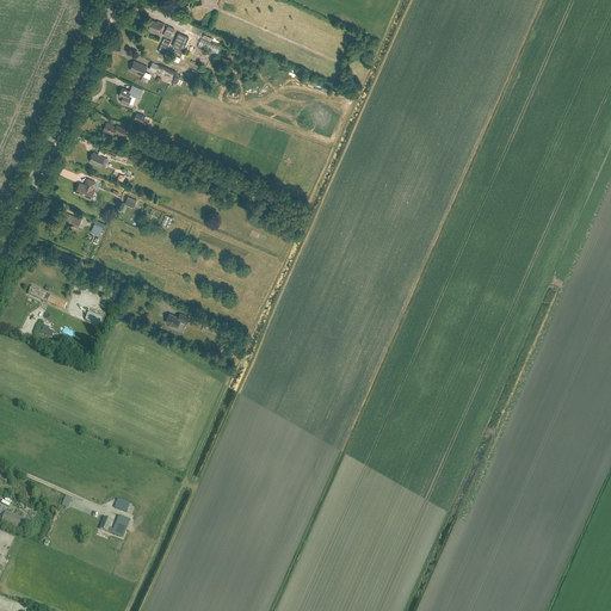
[(158,22),(153,19),(148,29),(153,31),(159,35),(164,24),(158,20),(158,22)]
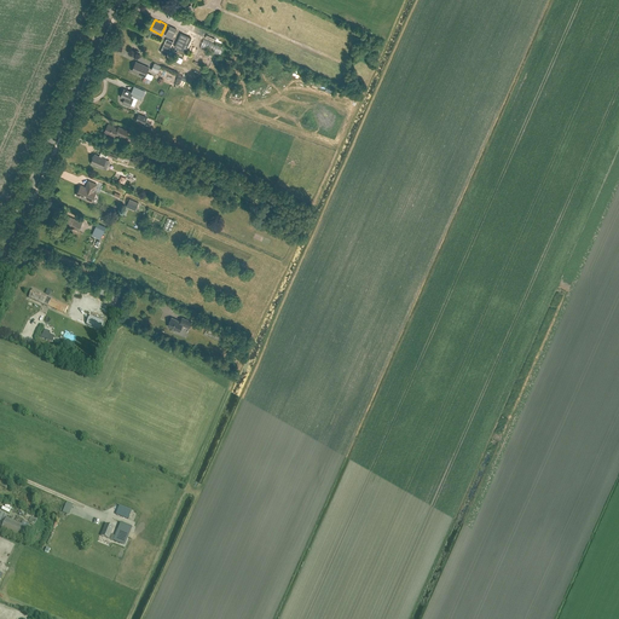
[(175,47),(185,51),(191,38),(181,33),(175,47)]
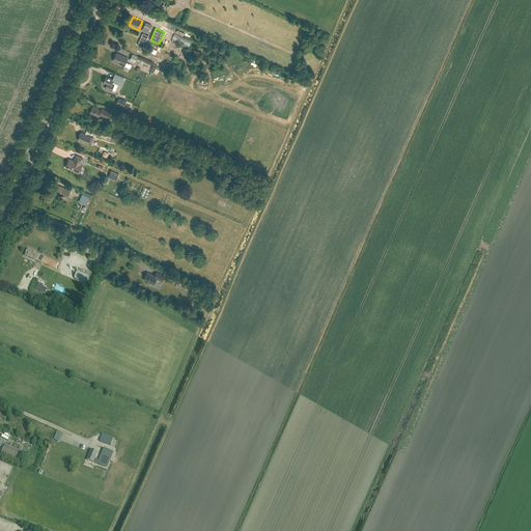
[(142,33),(138,45),(143,47),(148,36),(142,33)]
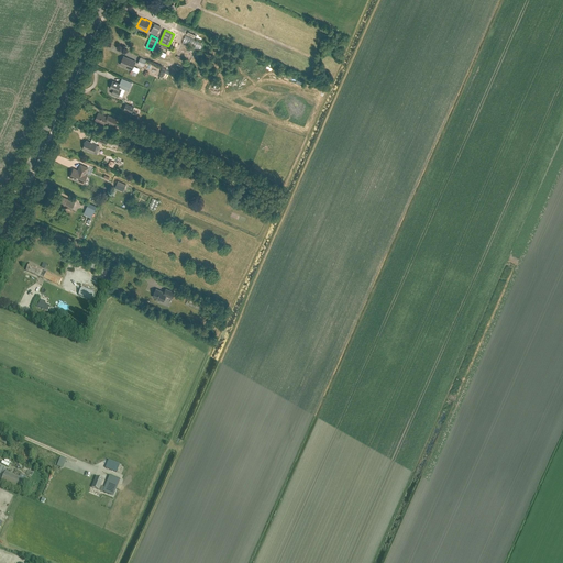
[(132,70),(136,62),(124,56),(121,65),(132,70)]
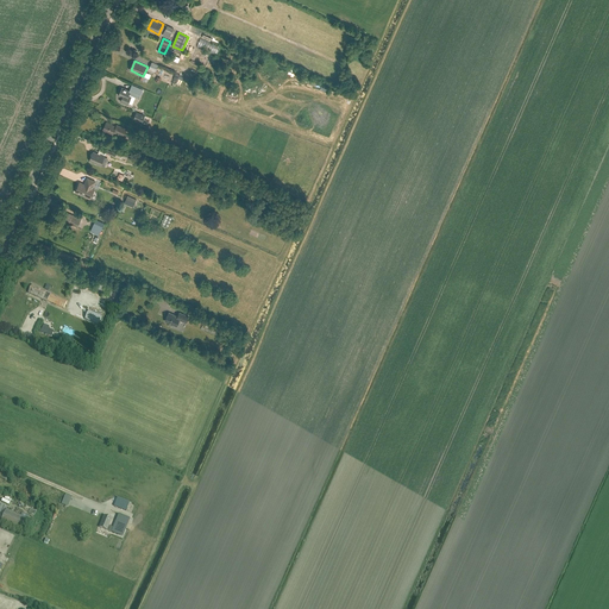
[(156,73),(158,66),(152,62),(149,69),(156,73)]
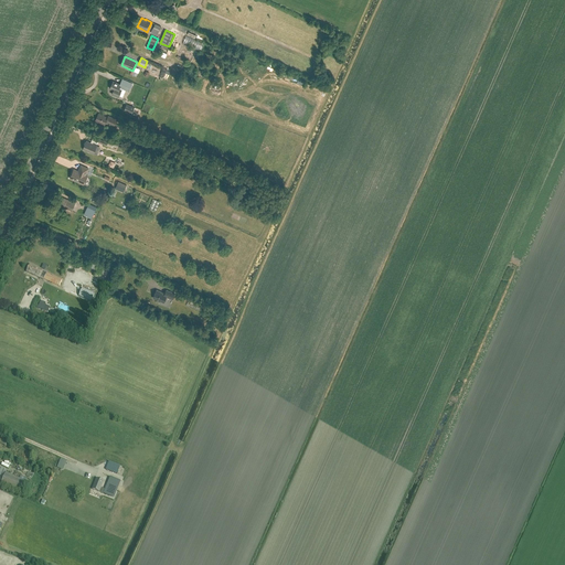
[(113,81),(109,88),(114,89),(112,94),(118,96),(120,93),(121,88),(127,91),(128,92),(131,86),(129,85),(121,81),(119,84),(117,83),(113,81)]
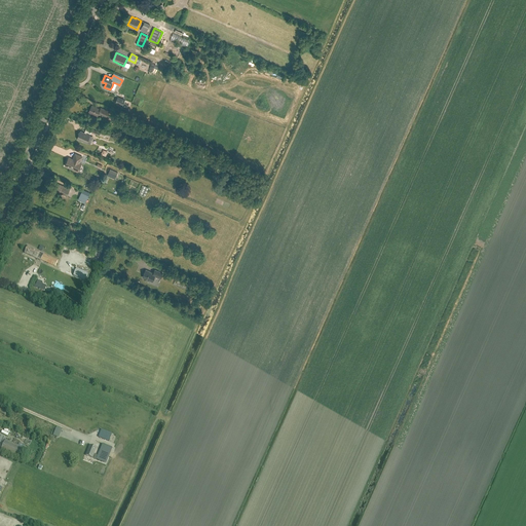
[(123,106),(125,100),(118,97),(115,103),(123,106)]
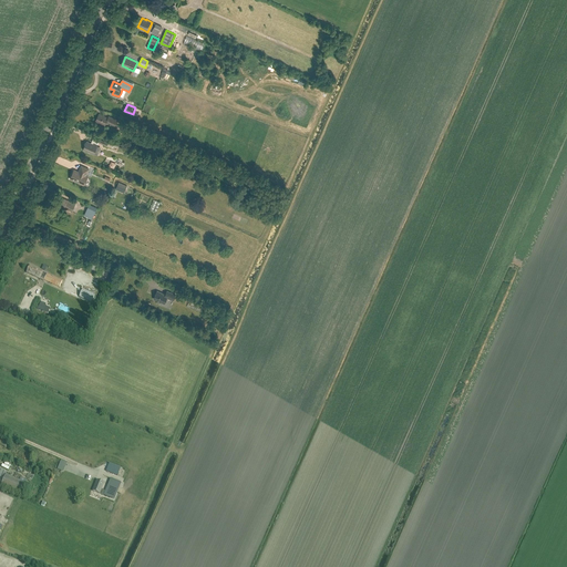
[(107,119),(99,114),(95,122),(105,125),(106,123),(115,126),(117,121),(109,116),(107,119)]
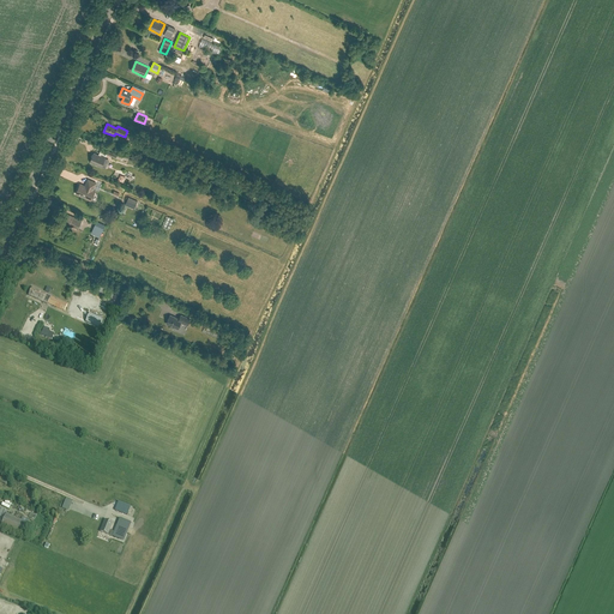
[(101,156),(94,154),(90,162),(102,167),(106,157),(101,155),(101,156)]
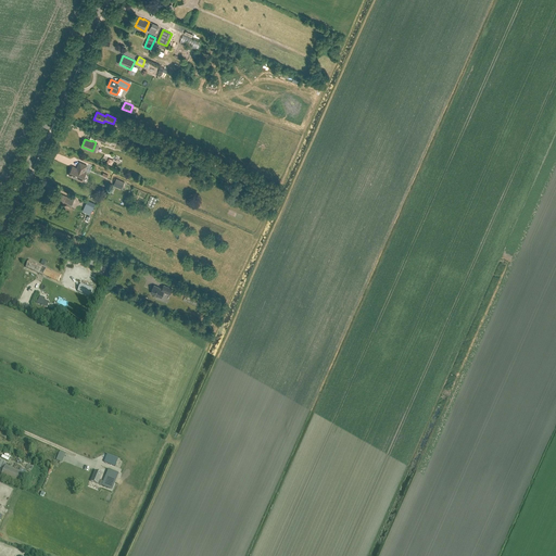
[(151,166),(153,161),(146,156),(142,163),(151,166)]
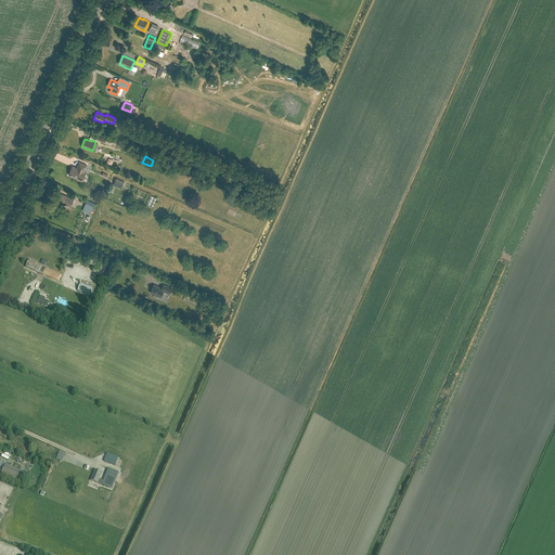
[(85,171),(87,166),(79,163),(77,168),(73,166),(68,175),(82,181),(86,172),(85,171)]
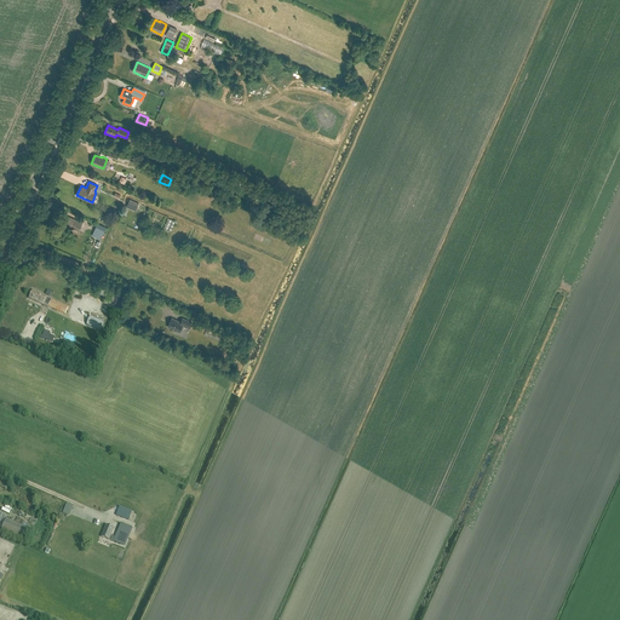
[(136,211),(139,204),(130,200),(126,207),(136,211)]
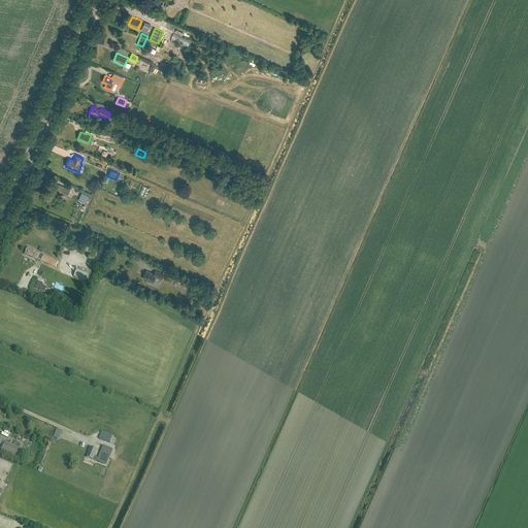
[(70,190),(58,185),(57,186),(56,186),(55,190),(55,191),(67,197),(70,190)]
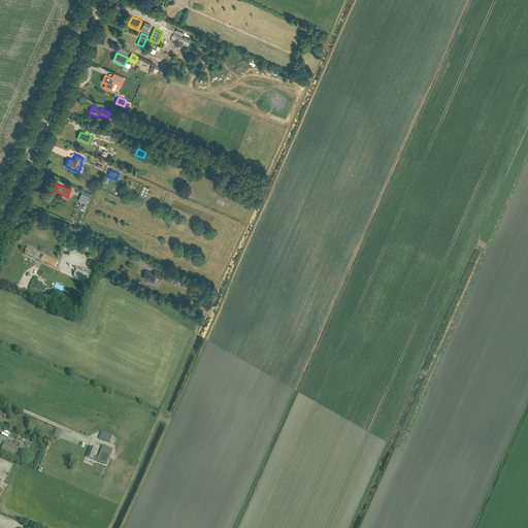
[(78,199),(87,202),(89,199),(91,193),(83,190),(78,199)]
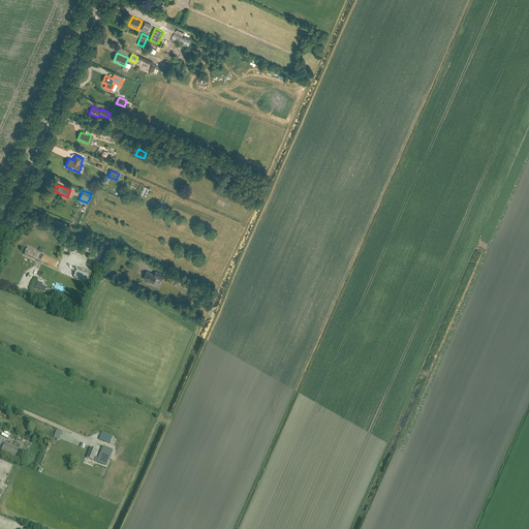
[(27,249),(25,253),(29,255),(29,256),(37,260),(38,258),(41,260),(41,261),(49,265),(51,266),(55,268),(58,262),(53,260),(43,256),(44,255),(40,254),(40,253),(29,248),(28,249),(27,249)]
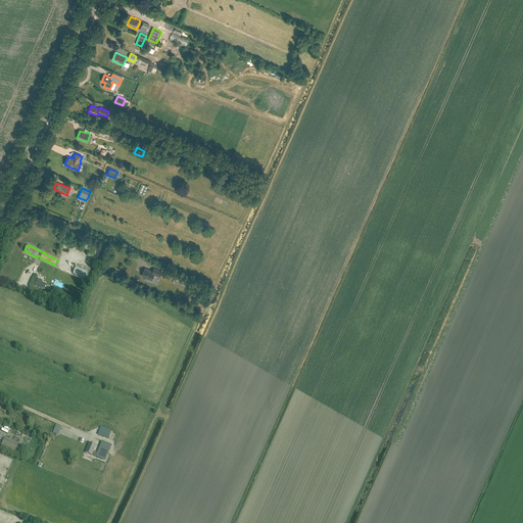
[(162,273),(156,270),(153,269),(152,272),(145,269),(142,276),(151,280),(154,275),(159,278),(162,273)]
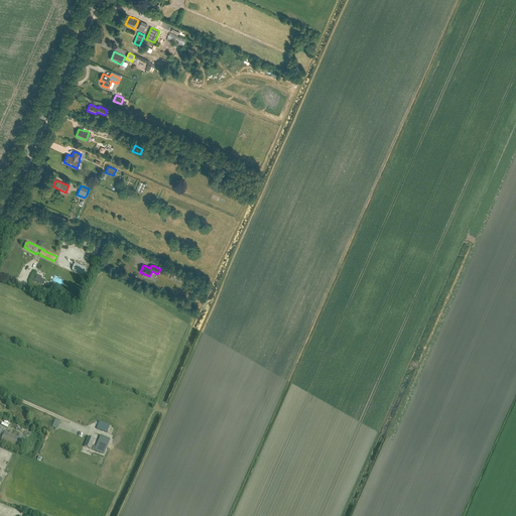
[(37,275),(35,282),(44,285),(46,280),(41,278),(41,277),(37,275)]
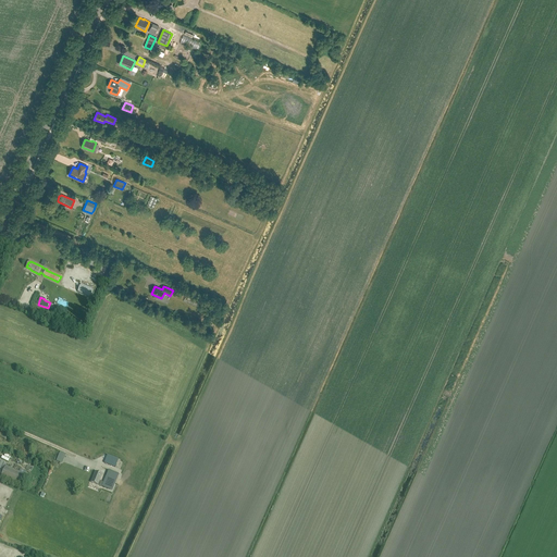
[(108,456),(104,463),(115,468),(118,460),(108,456)]
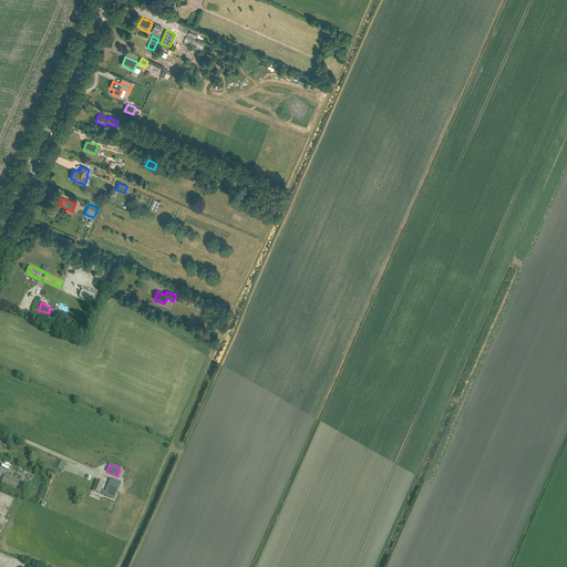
[(21,495),(27,484),(6,475),(1,486),(21,495)]
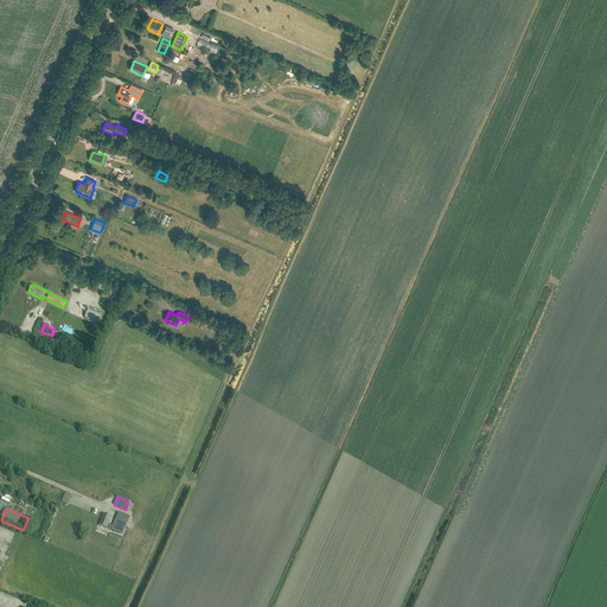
[(100,526),(116,534),(125,516),(119,513),(113,526),(108,524),(112,518),(103,515),(100,526)]
